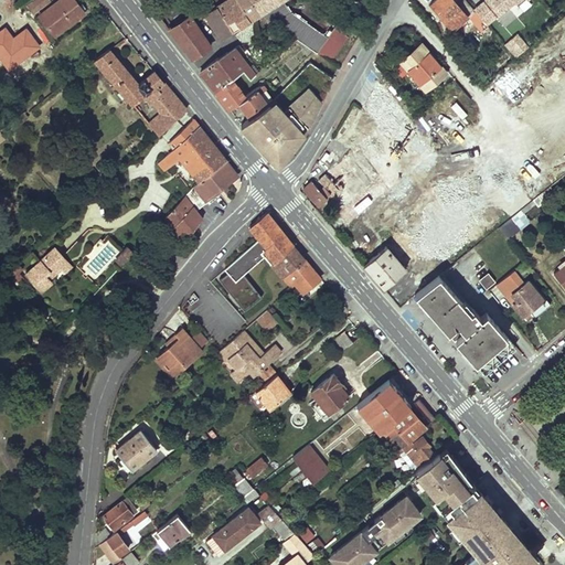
[(50,1),(49,0),(35,0),(28,6),(33,13),(50,1)]
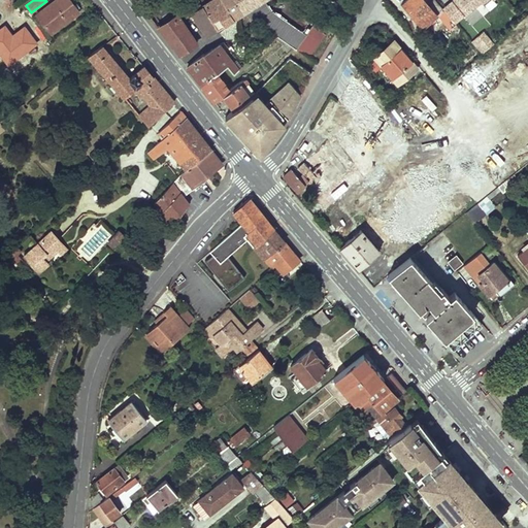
[(78,12),(69,0),(56,0),(36,15),(51,33),(78,12)]
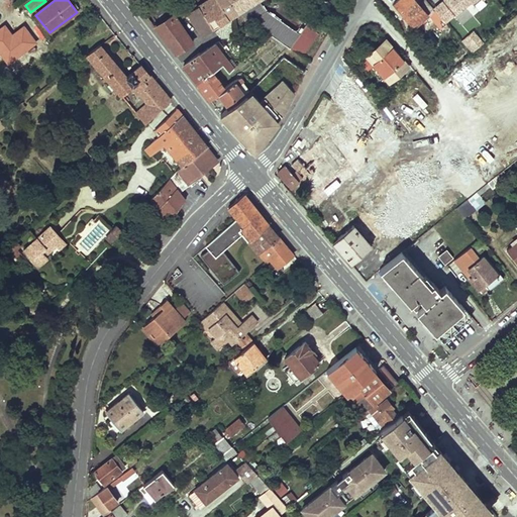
[(229,18),(217,0),(207,0),(199,5),(213,28),(229,18)]
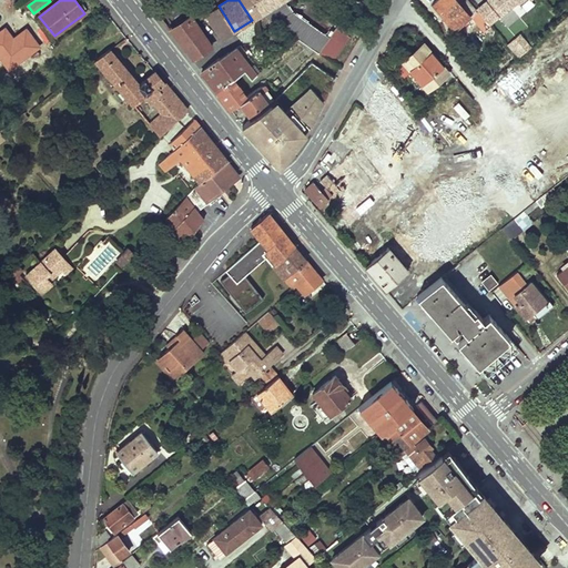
[(263,13),(254,0),(239,0),(252,20),(263,13)]
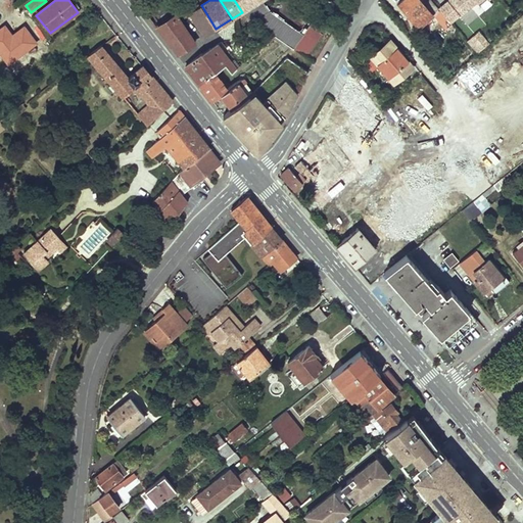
[(234,0),(242,12),(253,20),(274,35),(291,47),(294,48),(305,34),(303,33),(271,9),(270,10),(264,0),(234,0)]
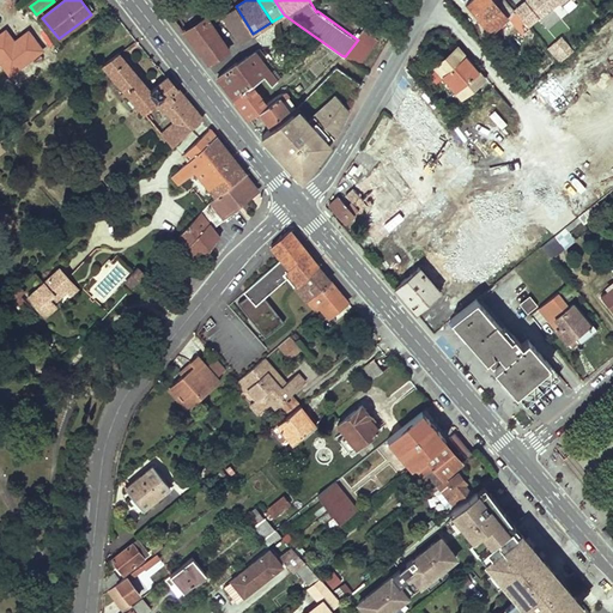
[(514,8),(505,0),(503,0),(498,5),(493,0),(469,0),(469,1),(475,8),(474,11),(491,31),(508,17),(523,34),(529,28),(525,20),(516,11),(515,12),(513,11),(514,8)]
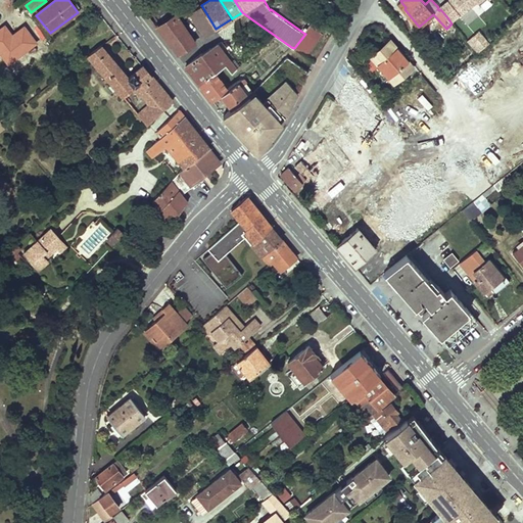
[(200,6),(196,1),(188,6),(191,11),(200,6)]
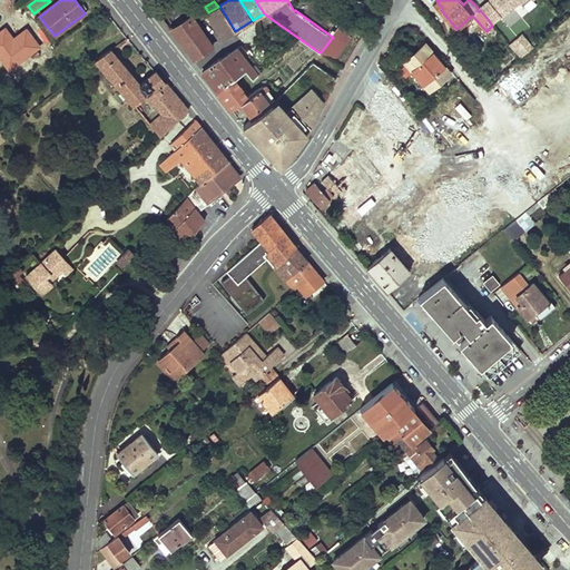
[(235,31),(219,6),(218,7),(208,12),(206,15),(222,39),(235,31)]
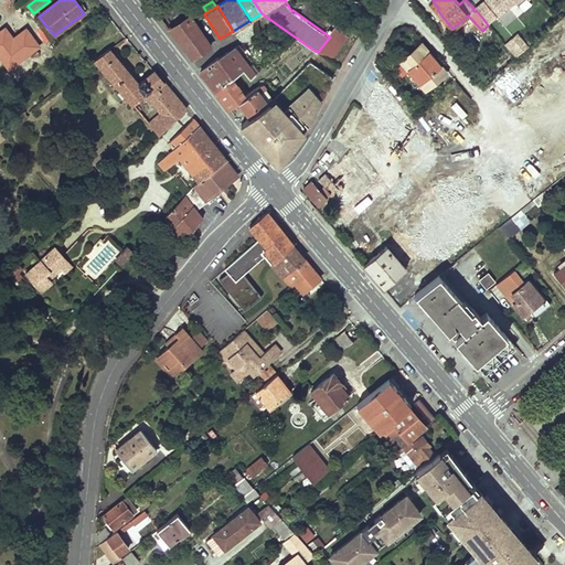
[(489,14),(482,6),(476,10),(483,19),(489,14)]
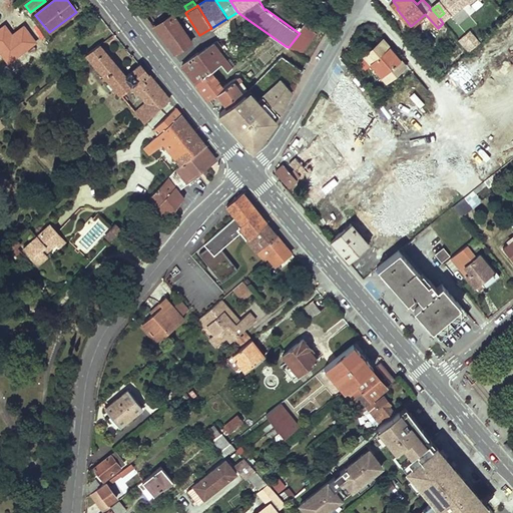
[(182,15),(177,6),(170,9),(173,14),(153,27),(173,53),(191,41),(176,19),(182,15)]
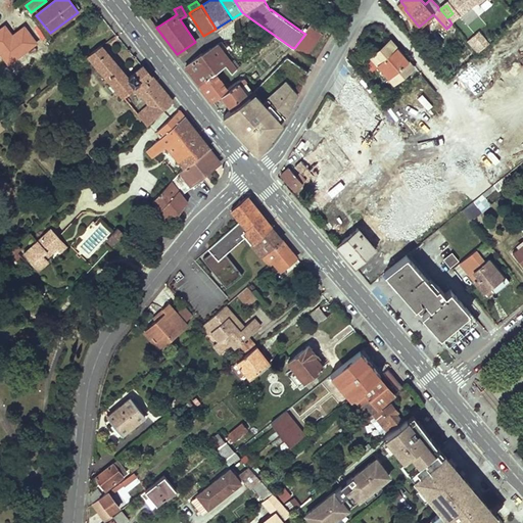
[(323,34),(310,25),(303,33),(305,34),(294,48),(306,57),(323,34)]
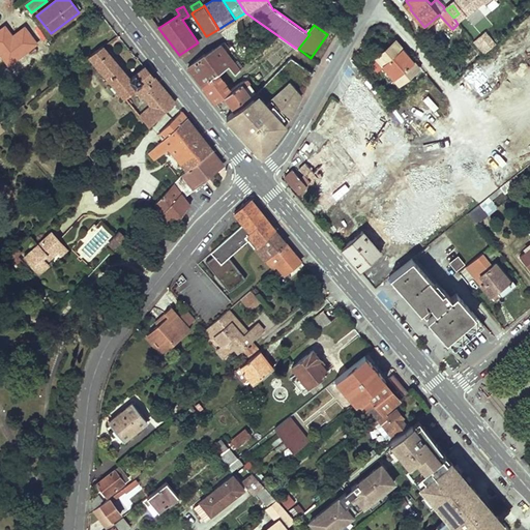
[(496,43),(486,31),(473,41),(483,54),(496,43)]
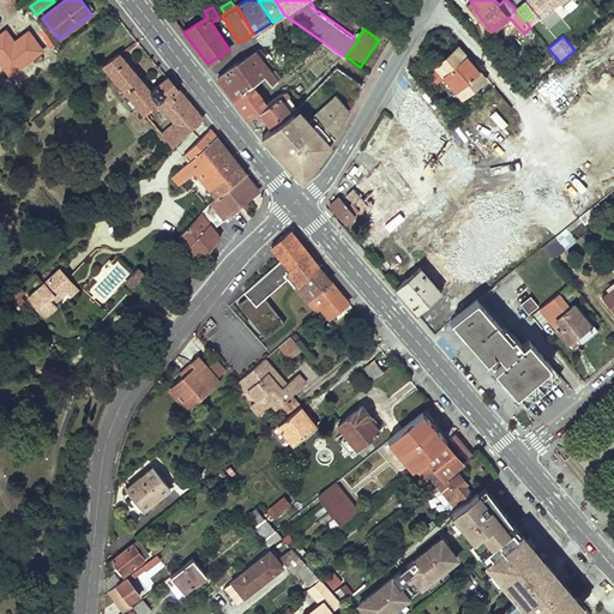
[(487,78),(458,44),(443,58),(433,66),(462,100),(487,78)]
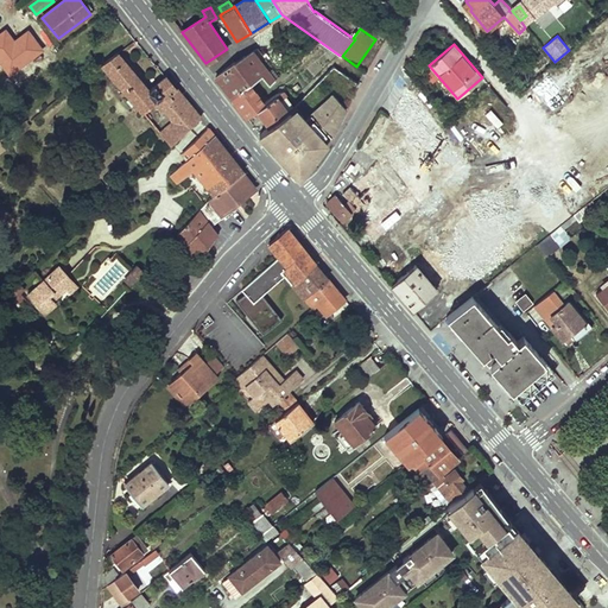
[(276,78),(253,51),(246,56),(235,63),(215,76),(220,83),(232,99),(249,83),(261,74),(263,76),(270,83),(276,78)]
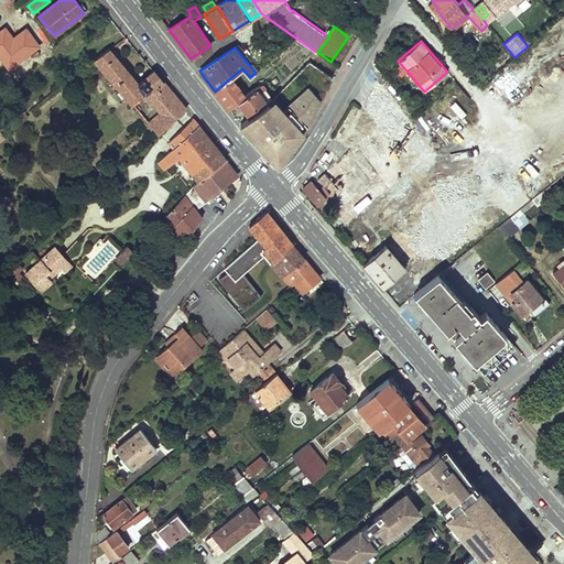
[(0,66),(12,57),(7,49),(0,53),(0,66)]
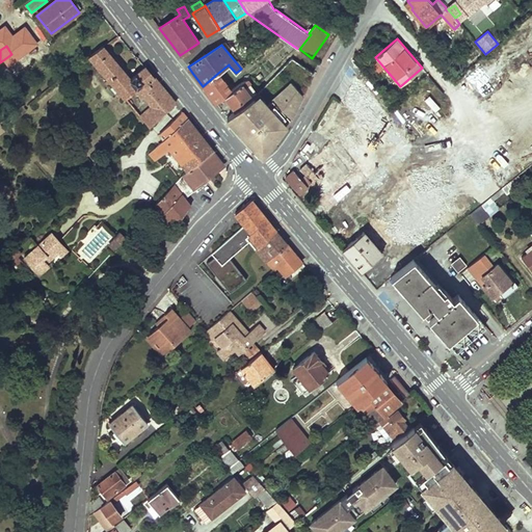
[(102,47),(88,57),(126,99),(137,88),(152,106),(139,115),(149,127),(152,125),(176,104),(144,68),(131,80),(102,47)]
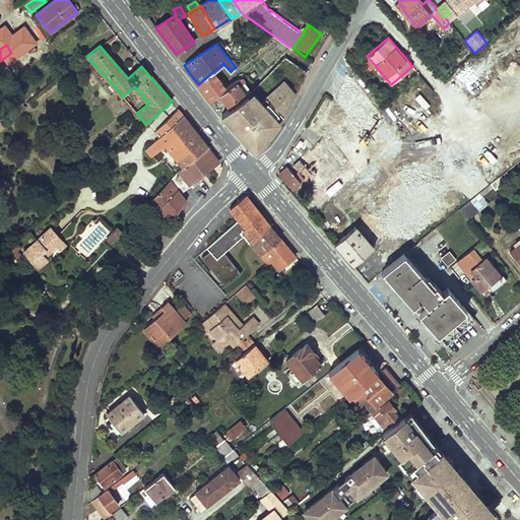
[(309,72),(285,56),(259,83),(250,92),(248,94),(231,108),(222,114),(243,136),(253,148),(259,148),(274,128),(284,114),(309,72)]
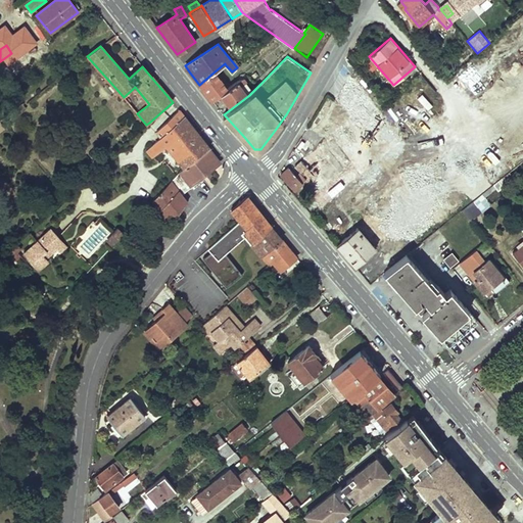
[(228,89),(215,72),(199,85),(209,97),(212,101),(221,94),(228,89)]
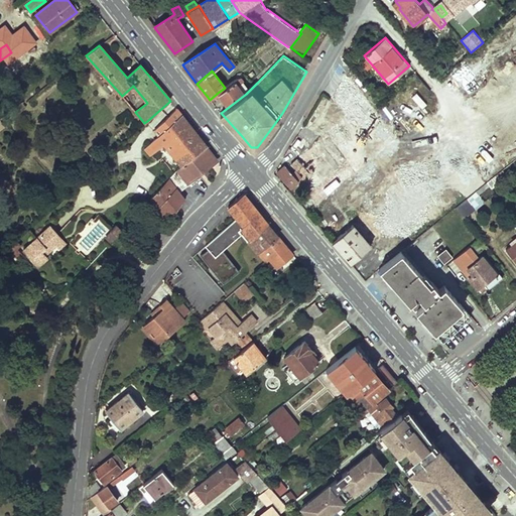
[(352,77),(327,95),(334,104),(313,118),(354,172),(398,140),(352,77)]
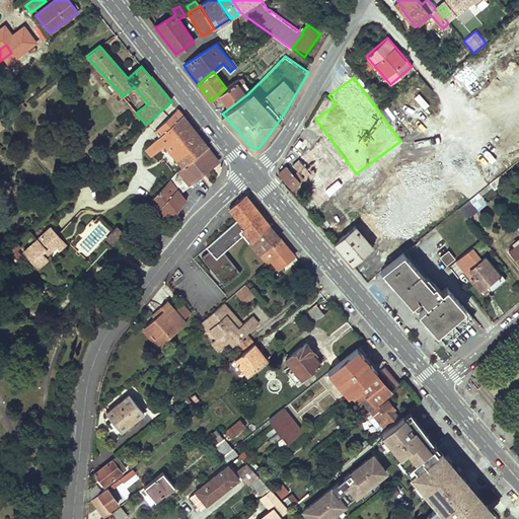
[(230,107),(247,94),(237,81),(236,80),(226,88),(219,93),(230,107)]
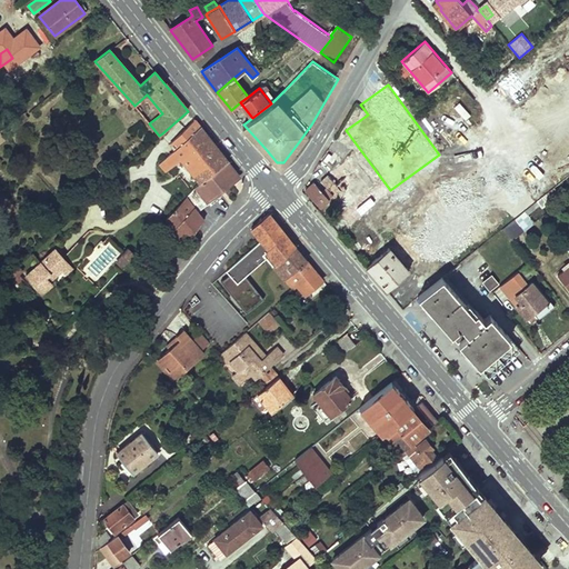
[(198,123),(188,111),(162,133),(173,147),(198,123)]
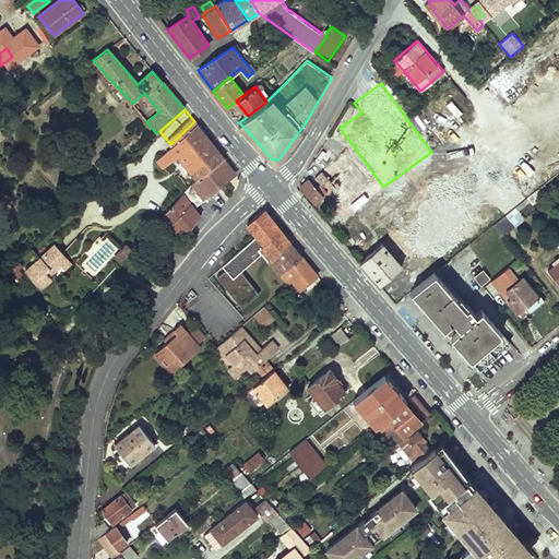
[(31,117),(26,111),(18,118),(21,123),(31,117)]
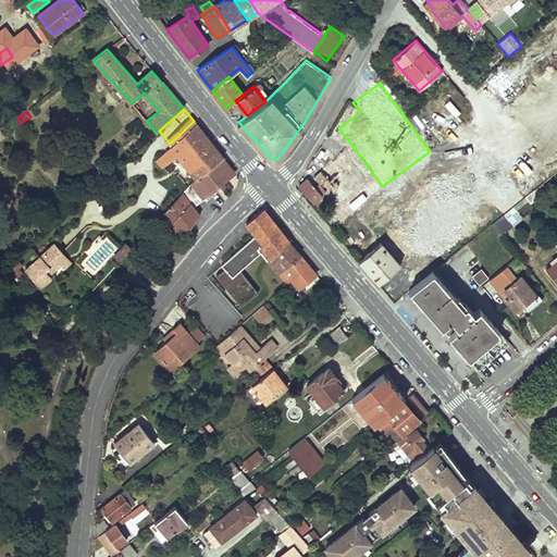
[(21,123),(17,118),(1,128),(4,134),(5,136),(22,124),(21,123)]
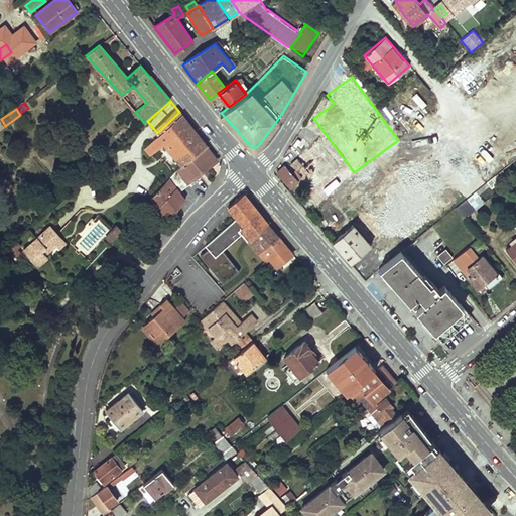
[(194,129),(189,124),(165,143),(182,165),(207,146),(194,129)]
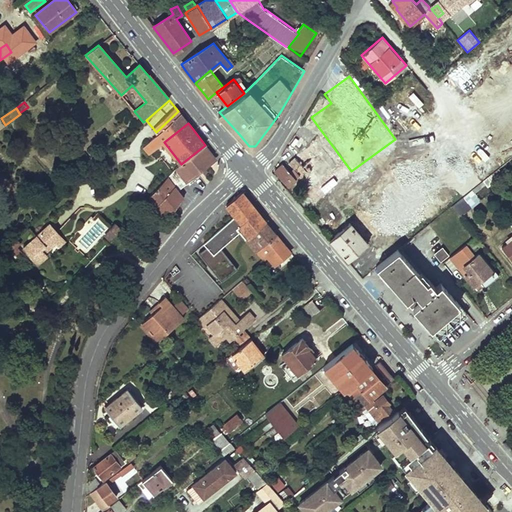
[(317,135),(286,164),(299,178),(301,176),(314,189),(343,163),(317,135)]
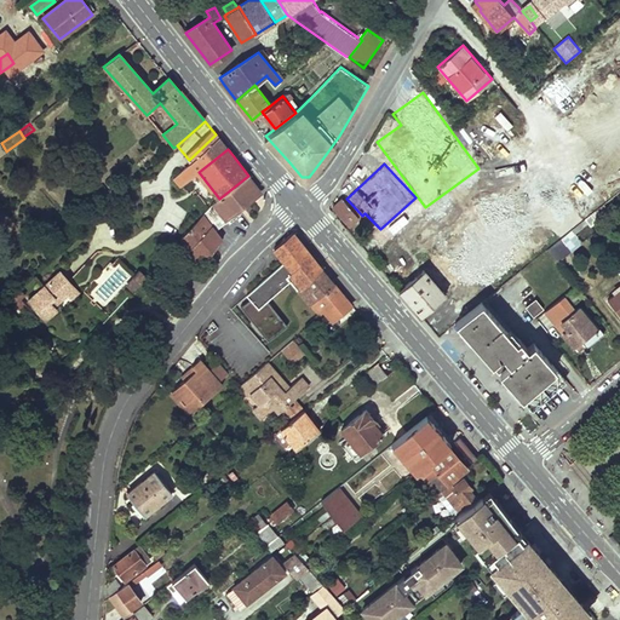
[(213,204),(205,213),(216,229),(262,194),(256,185),(248,176),(219,199),(213,204)]
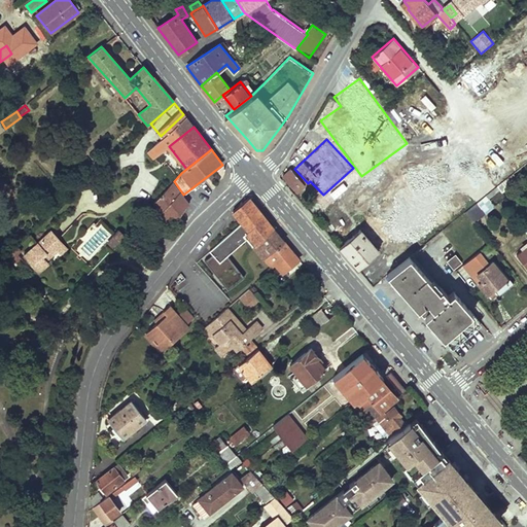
[(421,166),(405,180),(412,188),(428,174),(421,166)]
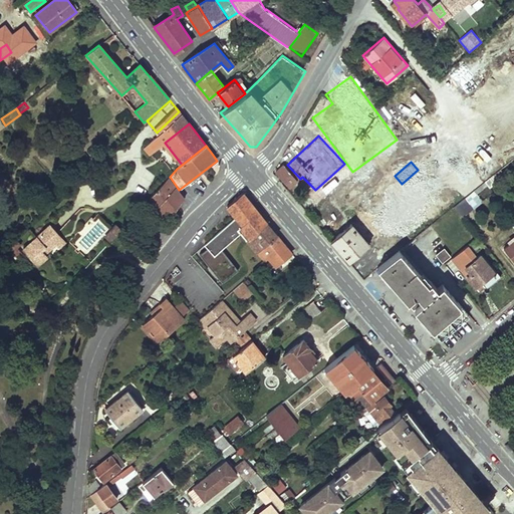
[(290,173),(283,164),(274,172),(288,187),(297,180),(290,173)]
